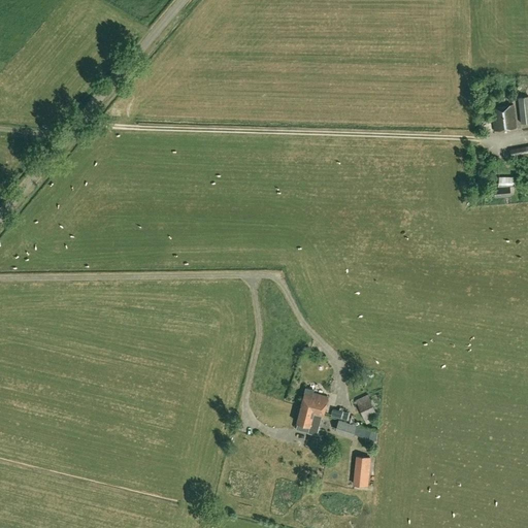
[(527,122),(527,96),(519,98),(522,123),(527,122)]
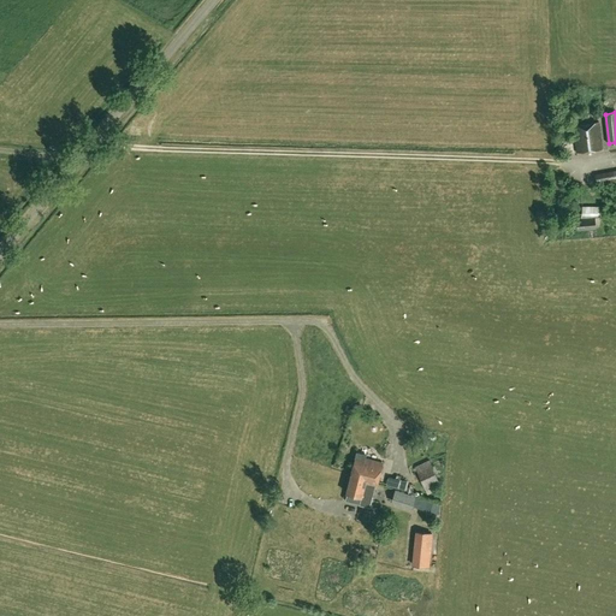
[(599,123),(573,125),(578,153),(603,149),(599,123)]
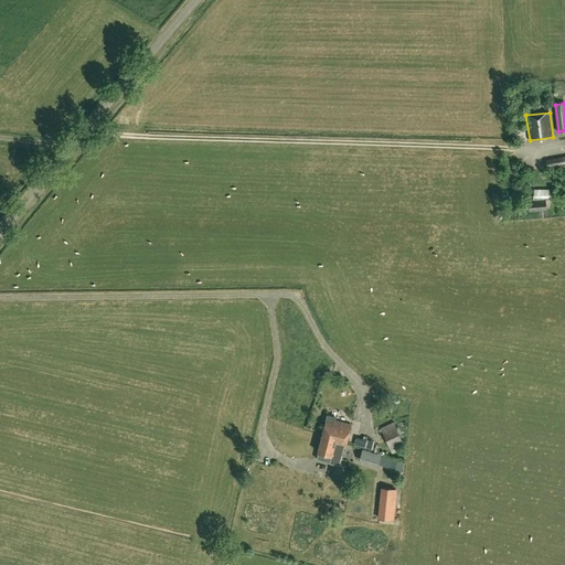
[(564,168),(564,157),(546,160),(548,171),(564,168)]
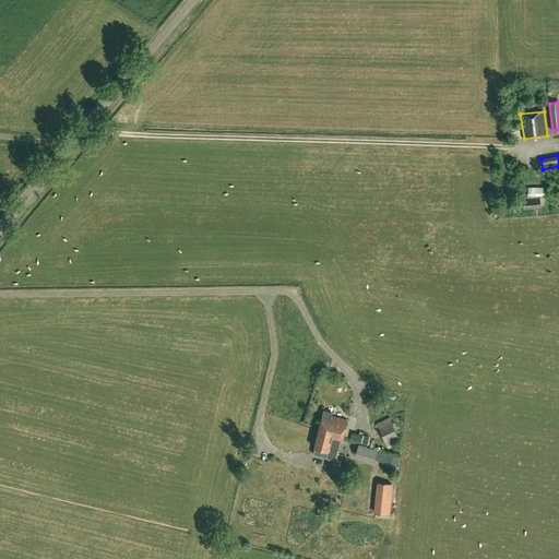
[(522,211),(539,209),(538,198),(544,198),(544,188),(527,189),(527,199),(521,199),(522,211)]
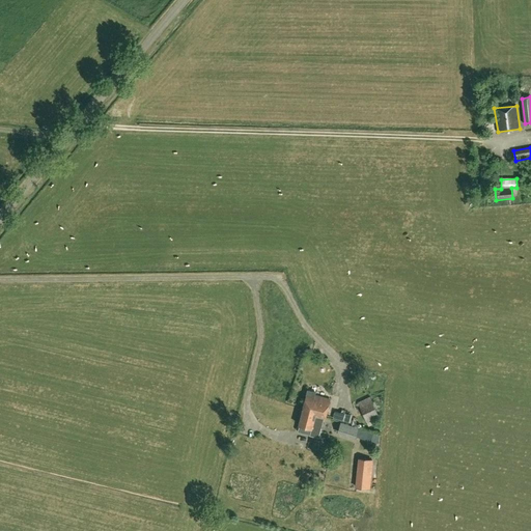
[(315,395),(316,392),(308,389),(303,409),(308,410),(309,408),(312,409),(312,408),(315,409),(316,409),(318,410),(318,412),(319,412),(318,413),(322,414),(320,416),(326,417),(331,398),(315,395)]
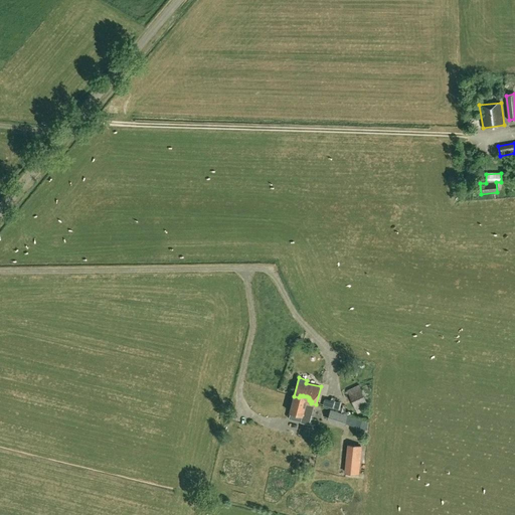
[(367,403),(359,384),(345,391),(352,411),(367,403)]
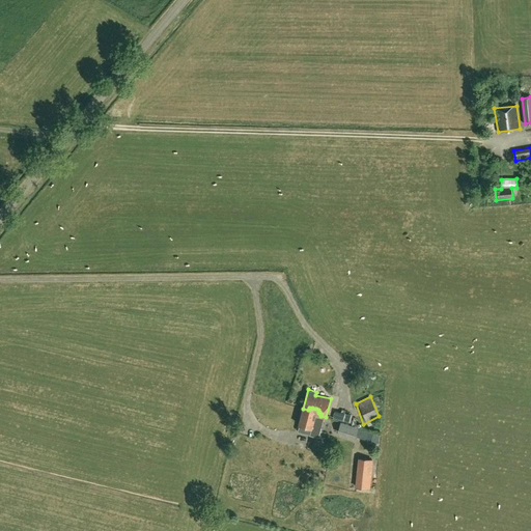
[(325,421),(326,417),(320,416),(322,414),(318,413),(319,412),(318,412),(318,410),(316,409),(315,409),(312,408),(312,409),(309,408),(308,410),(303,409),(299,424),(312,427),(310,435),(319,437),(324,421),(325,421)]
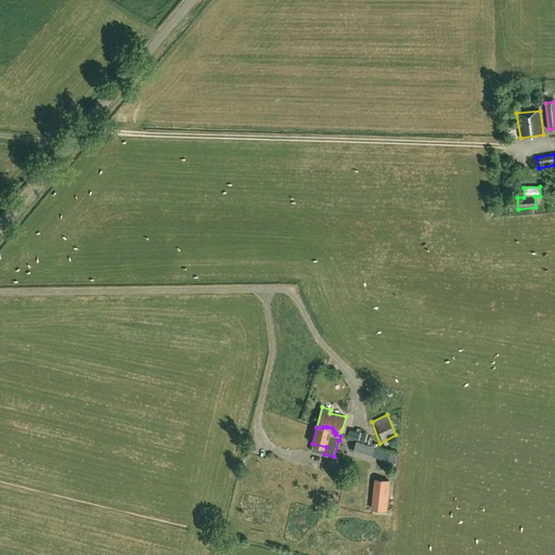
[(374,448),(356,442),(353,451),(372,456),(374,448)]
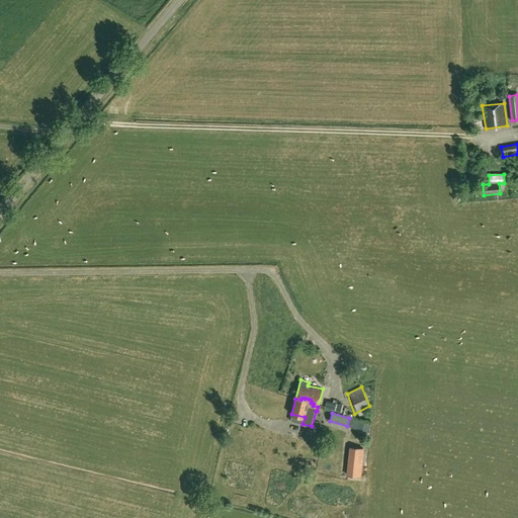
[(366,445),(352,443),(348,471),(362,473),(366,445)]
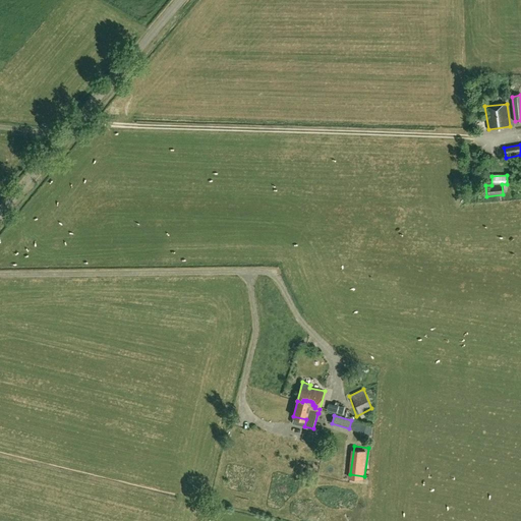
All buildings are outlined.
